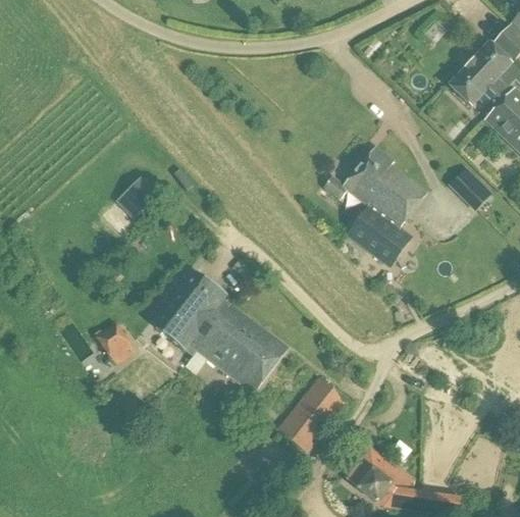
[(519,10),(508,23),(519,34),(519,10)]
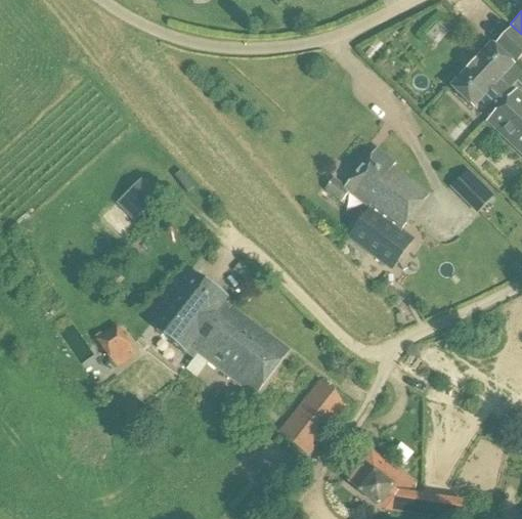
[(521,69),(512,60),(521,49),(521,34),(510,24),(491,43),(488,40),(448,83),(471,104),(479,96),(492,109),(511,90),(507,86),(514,78),(521,85),(521,69)]
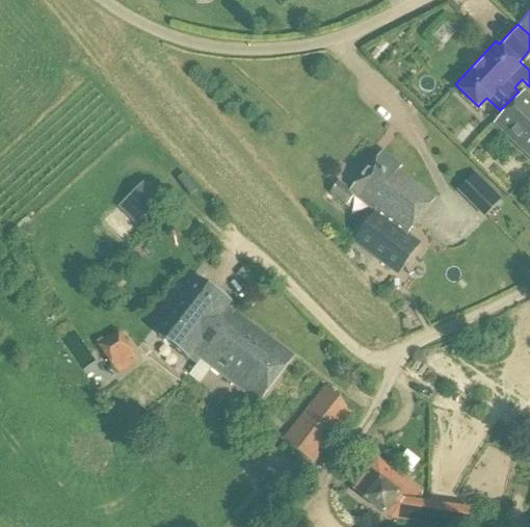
[(519,91),(500,110),(493,120),(529,154),(529,96),(522,88),(519,91)]
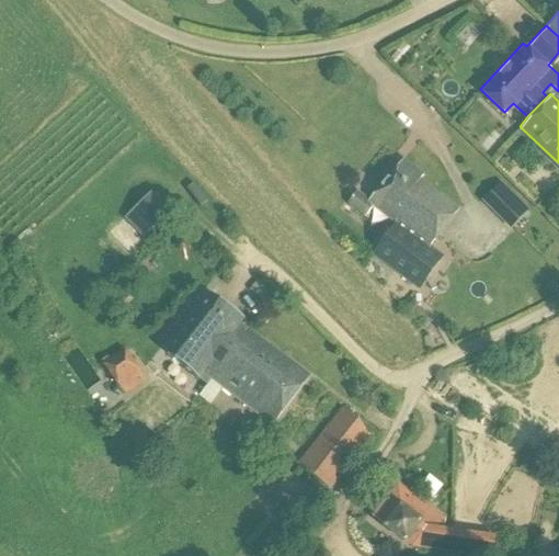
[(363,213),(372,203),(395,220),(371,251),(415,286),(441,253),(428,244),(457,204),(418,174),(421,171),(401,156),(367,197),(355,188),(345,199),(363,213)]
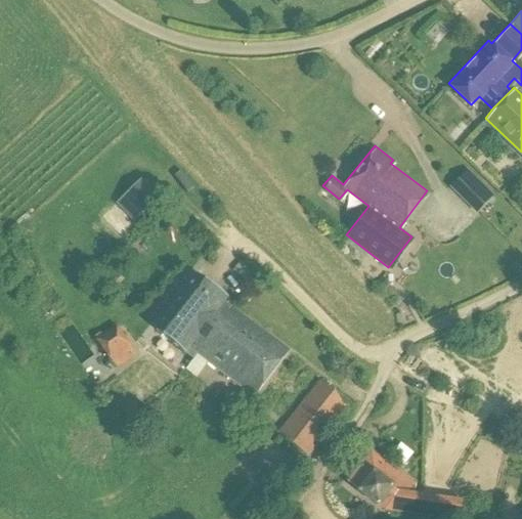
[(492,191),(466,166),(447,184),(474,210),(492,191)]
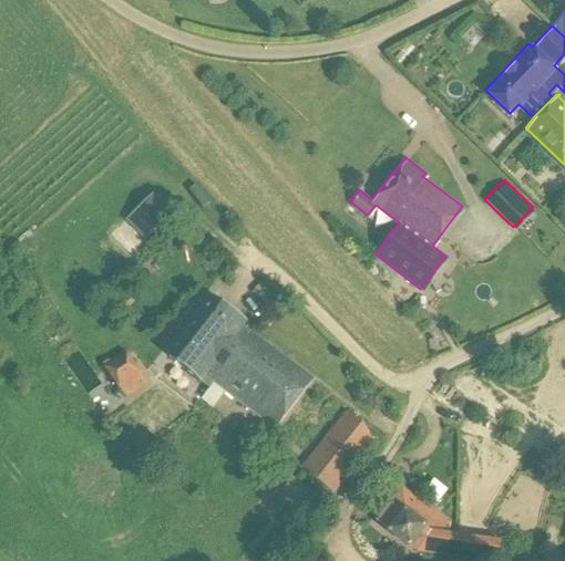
[(156,234),(175,216),(154,193),(135,210),(156,234)]
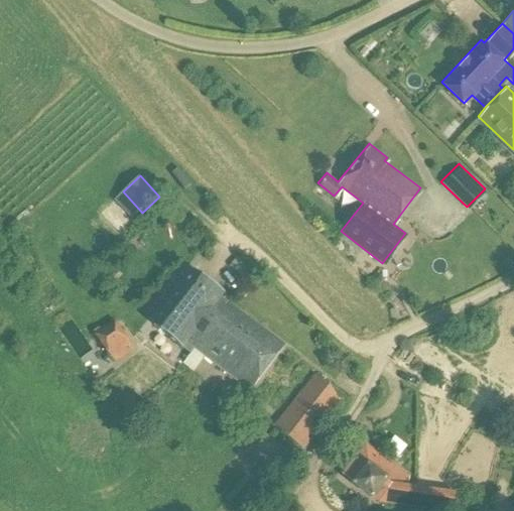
[(184,339),(195,346),(228,301),(219,294),(222,290),(193,268),(152,322),(180,344),(184,339)]
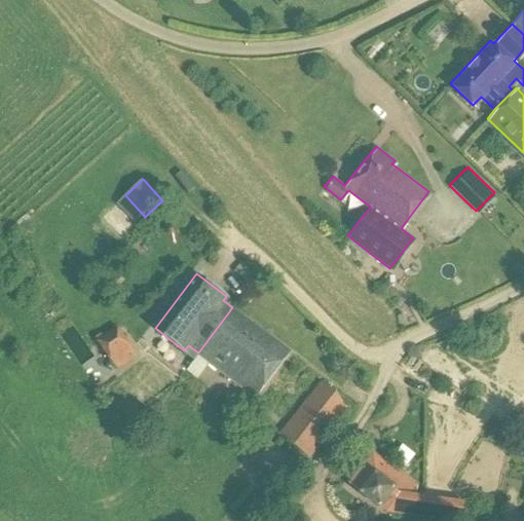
[(232,307),(198,352),(254,395),(289,349),(232,307)]
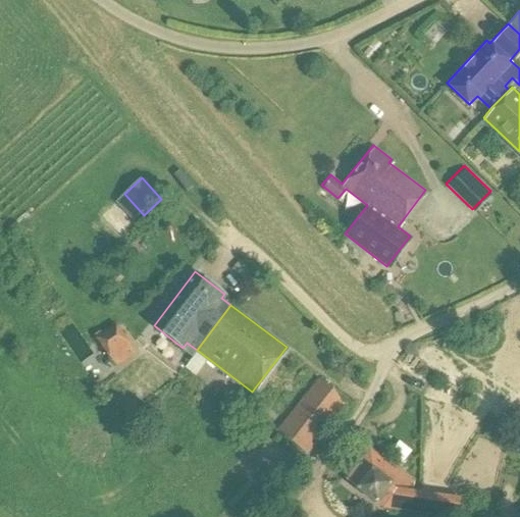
[(115,322),(96,335),(114,363),(134,349),(115,322)]
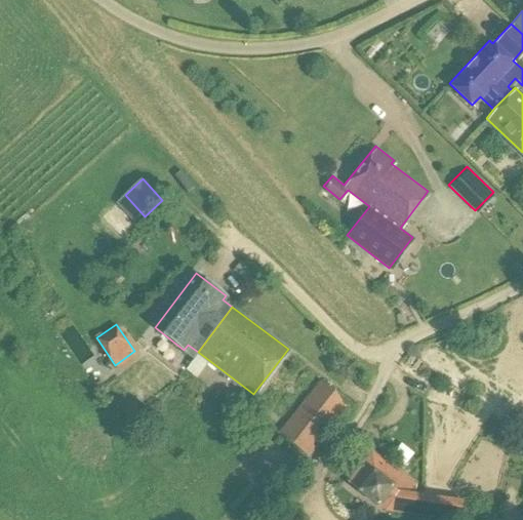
[(348,403),(318,380),(278,433),(307,456),(348,403)]
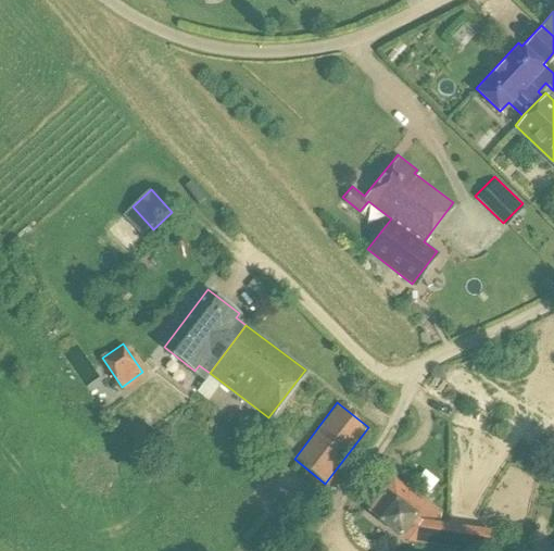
[(420,517),(437,520),(438,509),(389,473),(362,505),(401,536),(416,515),(420,518),(420,517)]
